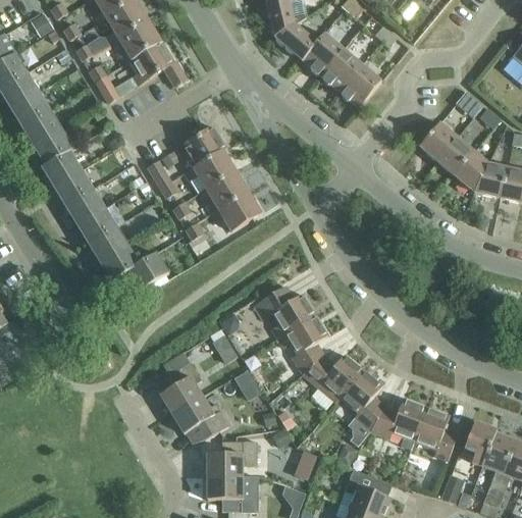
[(99,23),(106,18),(136,0),(95,0),(101,10),(94,15),(99,23)]
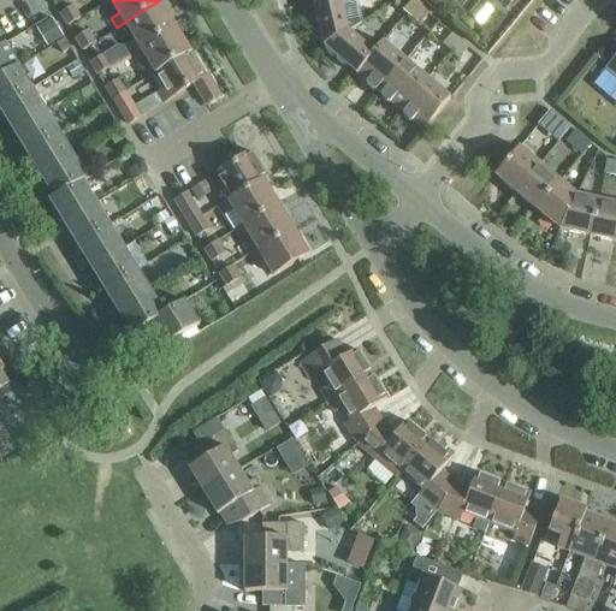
[(131,52),(141,46),(140,46),(176,24),(160,0),(125,22),(135,36),(125,42),(131,52)]
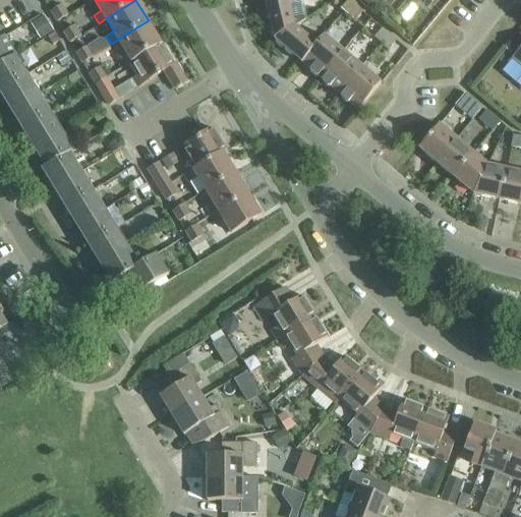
[(273,34),(274,37),(294,23),(304,17),(300,0),(269,0),(265,1),(268,13),(267,13),(267,15),(268,20),(270,22),(271,24),(270,24),(269,26),(271,33),(272,34),(273,34)]
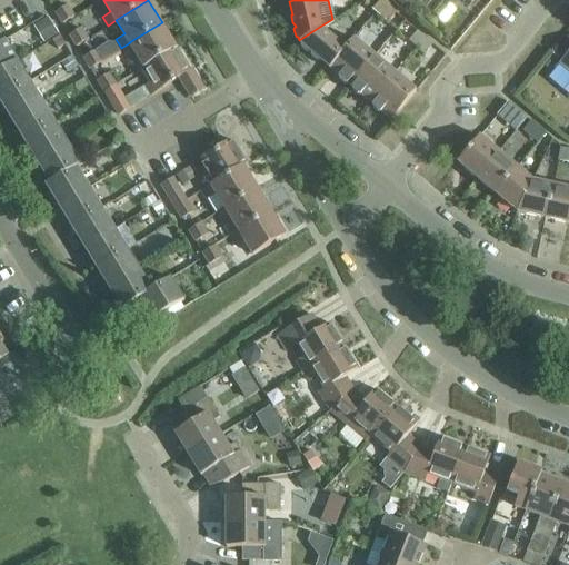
[(371,7),(379,13),(388,3),(385,0),(377,0),(371,7)]
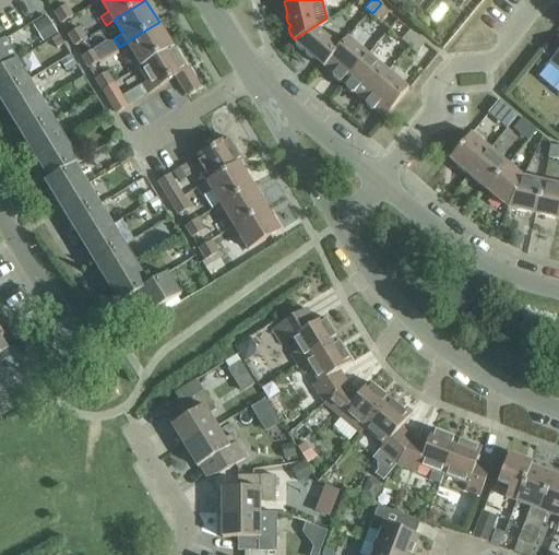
[(55,10),(61,21),(72,14),(66,2),(55,10)]
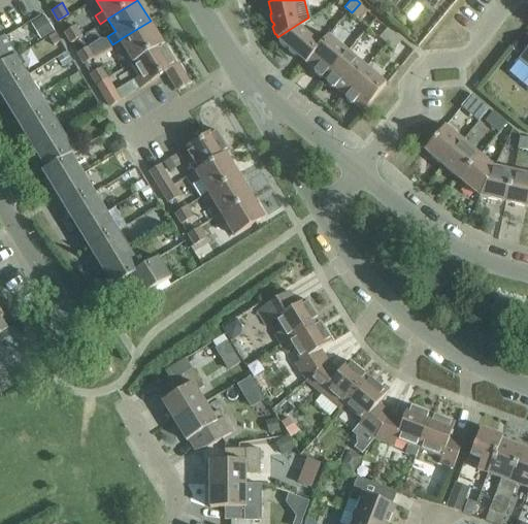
[(360,3),(352,12),(359,19),(367,9),(360,3)]
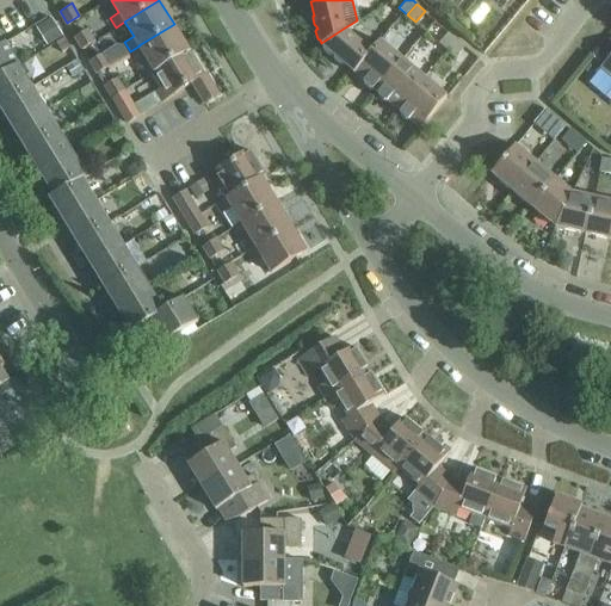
[(53,16),(36,25),(47,43),(63,33),(53,16)]
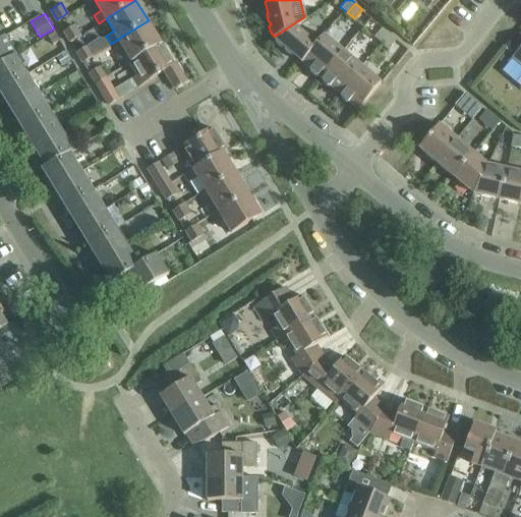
[(124,64),(130,61),(129,60),(161,41),(149,20),(118,39),(119,39),(126,52),(119,56),(124,64)]
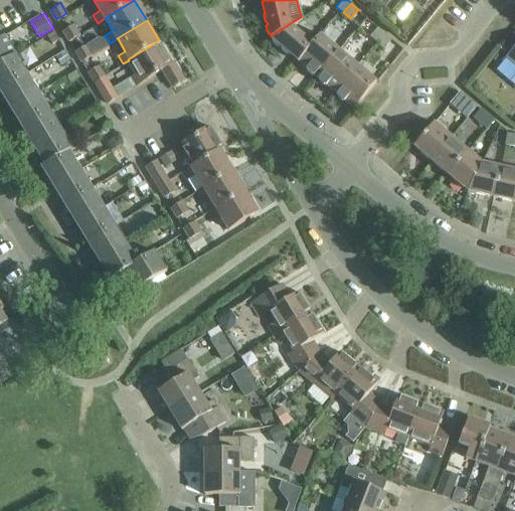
[(62,29),(69,39),(79,33),(72,23),(62,29)]
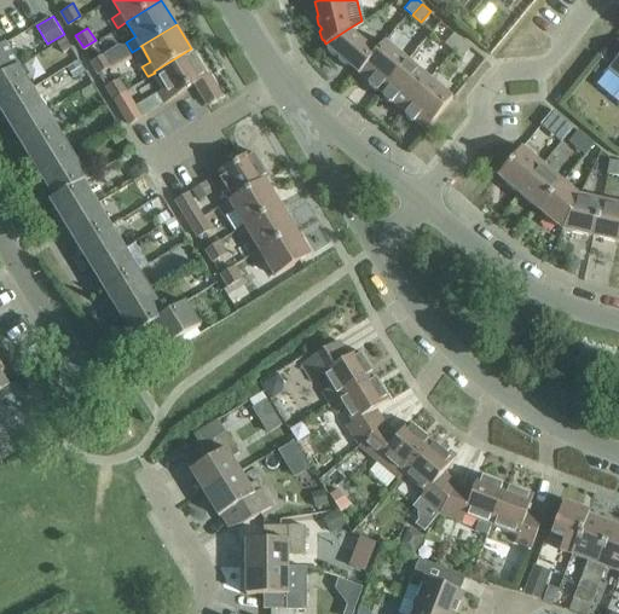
[(347,62),(358,71),(376,50),(375,50),(350,28),(325,44),(328,45),(327,46),(328,48),(333,53),(335,53),(336,52),(339,54),(337,56),(339,58),(343,62),(346,63),(347,62)]
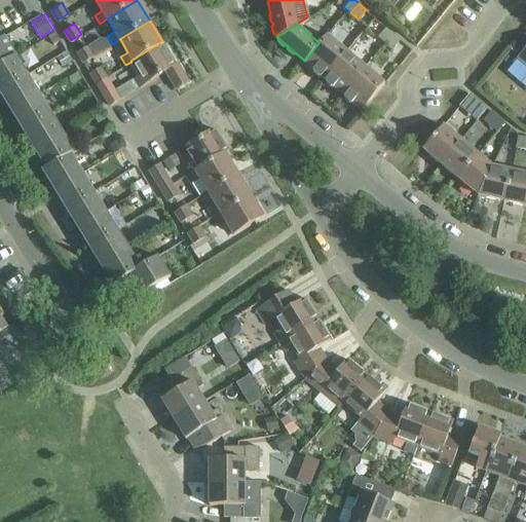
[(378,35),(385,41),(392,32),(385,26),(378,35)]
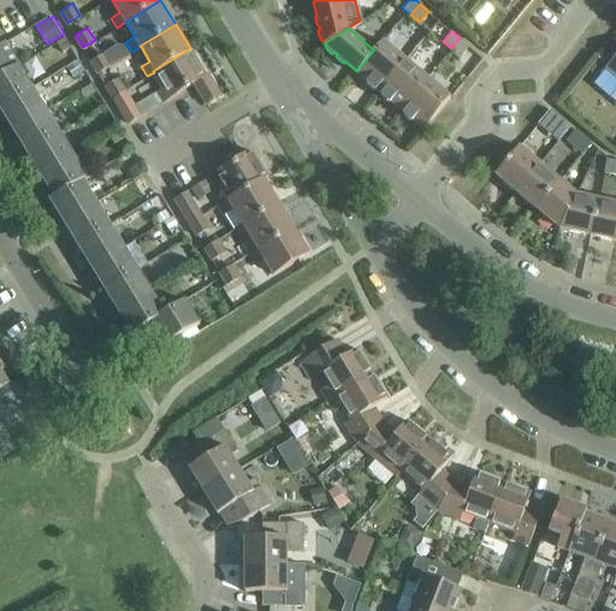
[(460,37),(451,48),(460,55),(468,45),(460,37)]
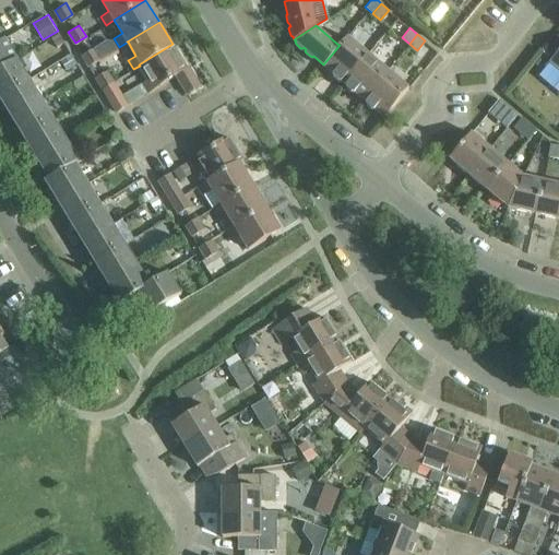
[(341,79),(344,81),(368,52),(347,35),(339,45),(340,45),(323,65),(333,72),(333,73),(333,75),(339,80),(341,80),(341,79)]
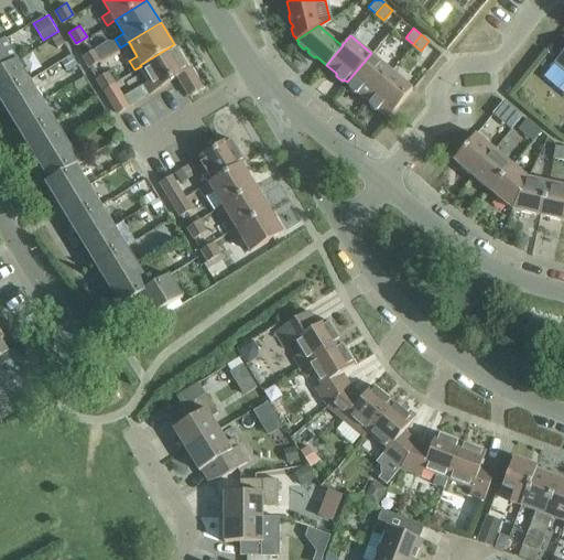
[(0,67),(17,57),(4,36),(0,39),(0,67)]
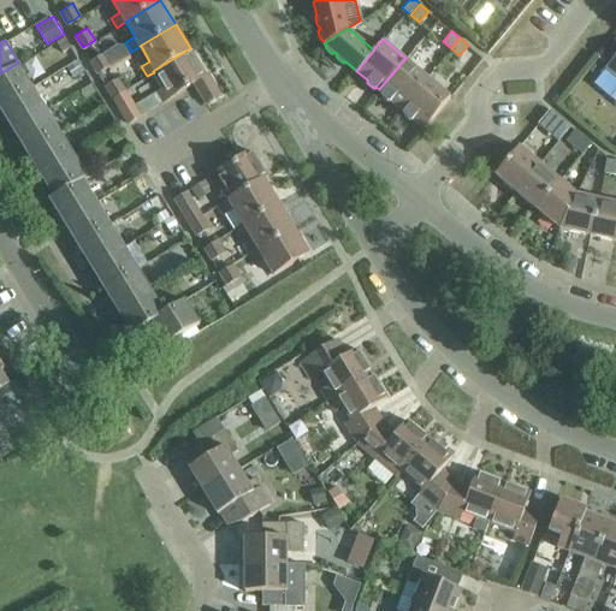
[(153,71),(154,72),(163,87),(153,93),(159,102),(194,81),(206,101),(220,93),(211,77),(207,79),(205,75),(206,73),(190,48),(153,71)]
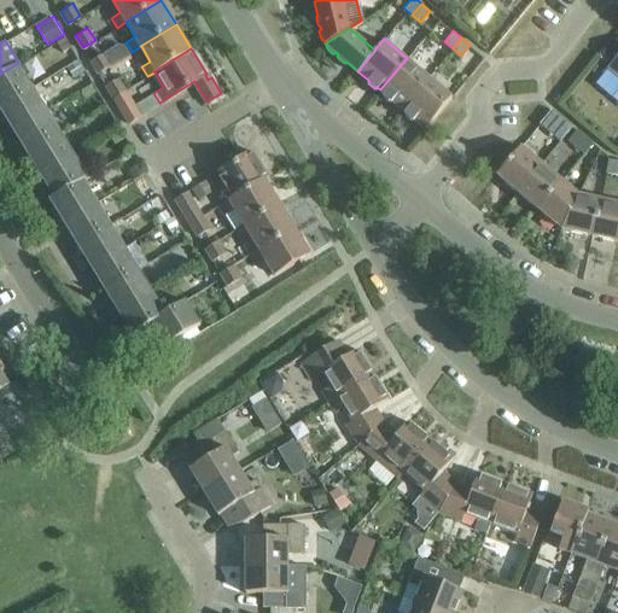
[(617,51),(607,64),(617,73),(617,51)]
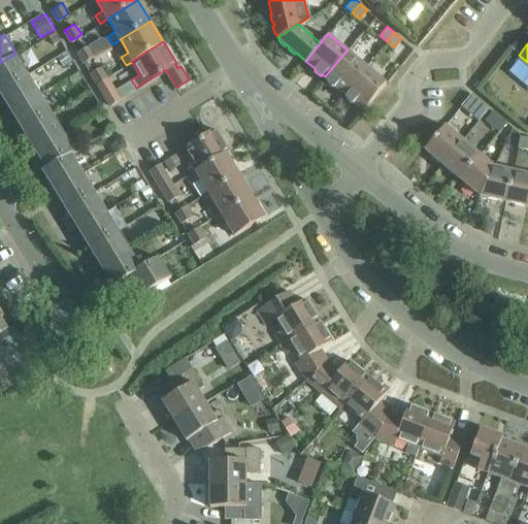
[(77,51),(84,62),(94,55),(88,44),(77,51)]
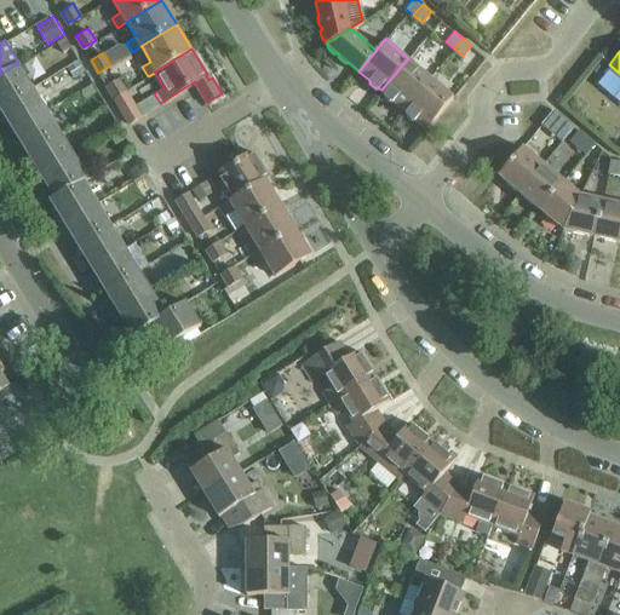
[(392,99),(403,109),(430,76),(408,58),(382,90),(384,92),(384,93),(384,96),(390,99),(392,101),(392,99)]
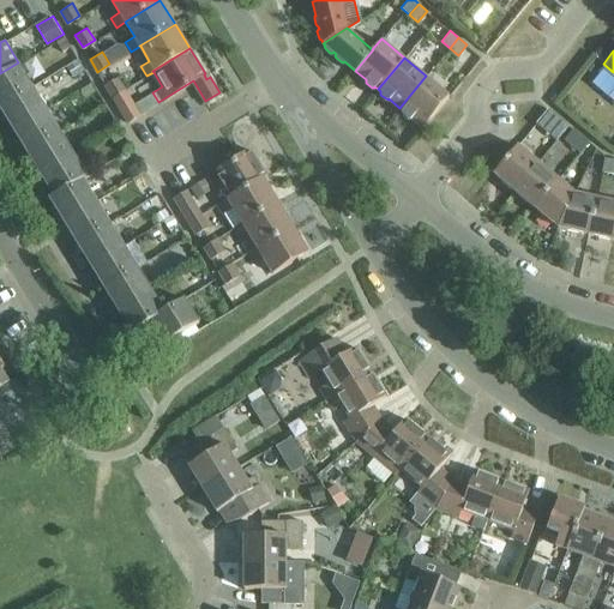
[(0,73),(0,103),(32,85),(18,62),(0,73)]
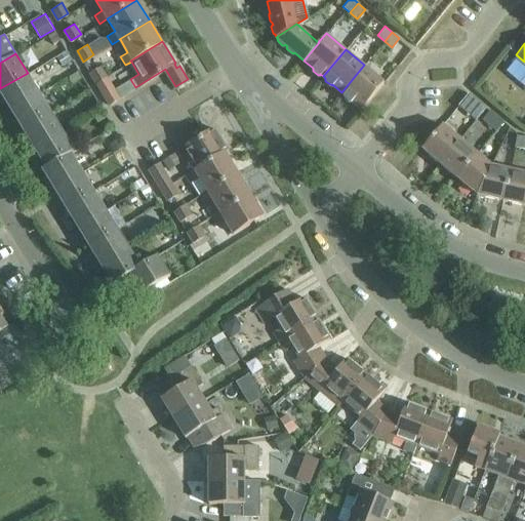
[(364,65),(341,92),(344,94),(345,96),(349,101),(351,101),(361,108),(384,81),(364,65)]
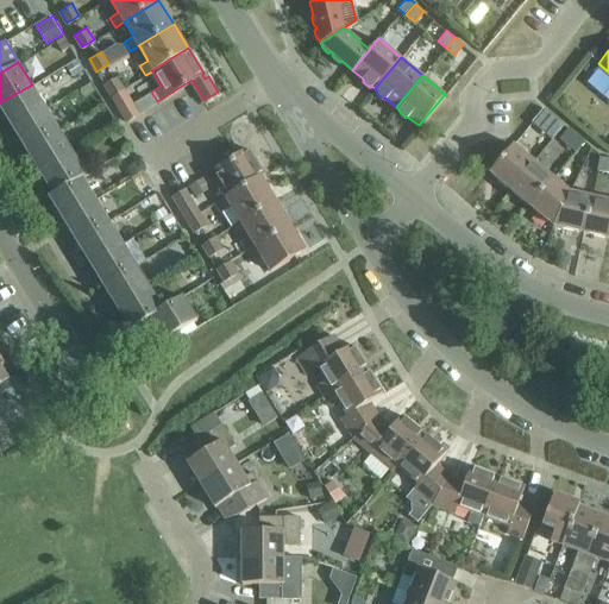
[(104,83),(112,95),(124,88),(117,76),(104,83)]
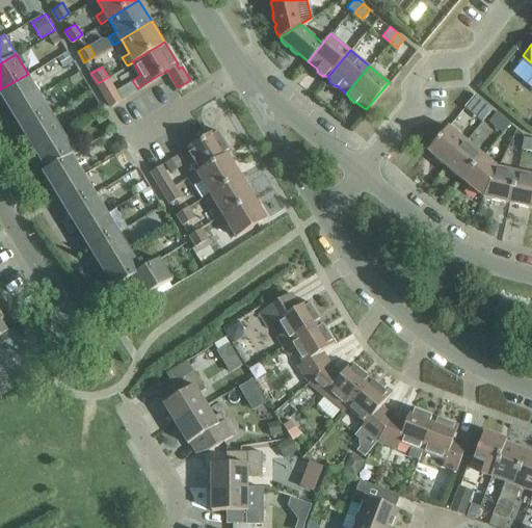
[(0,89),(0,93),(10,110),(40,93),(28,74),(0,89)]
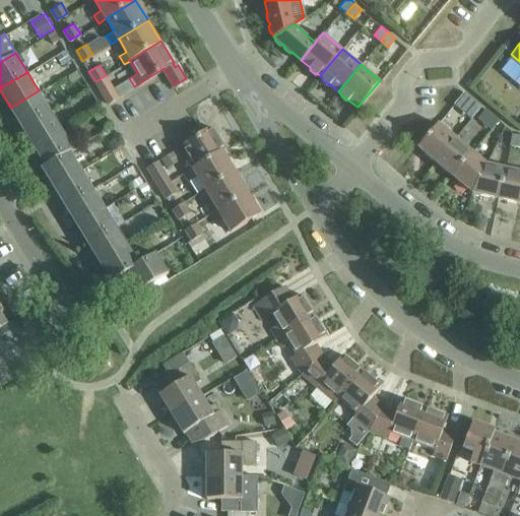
[(106,75),(95,81),(108,103),(118,95),(106,75)]
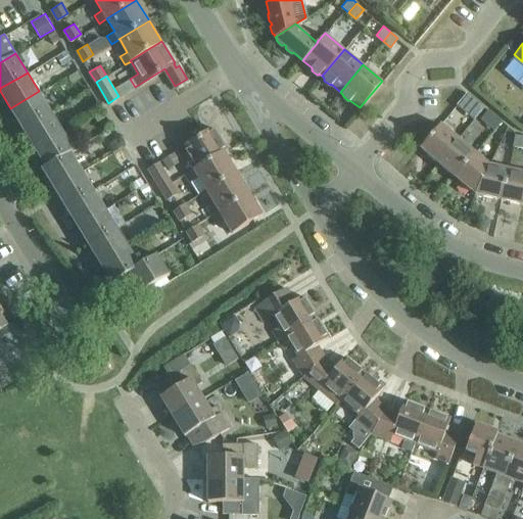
[(10,108),(22,128),(50,110),(39,91),(10,108)]
